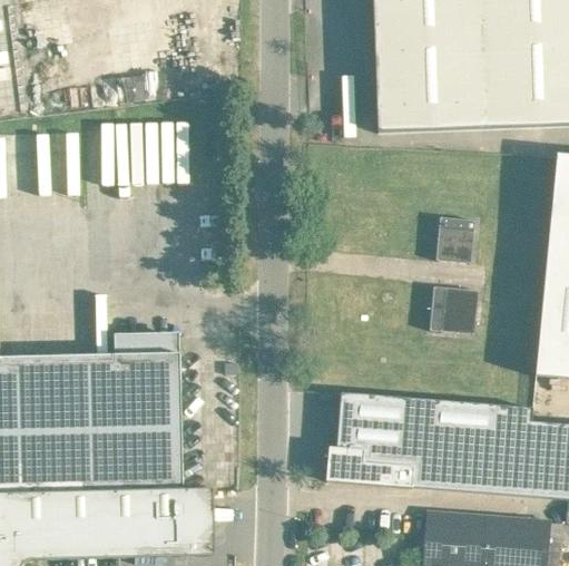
[(374,0),(379,130),(568,123),(568,0),(374,0)]
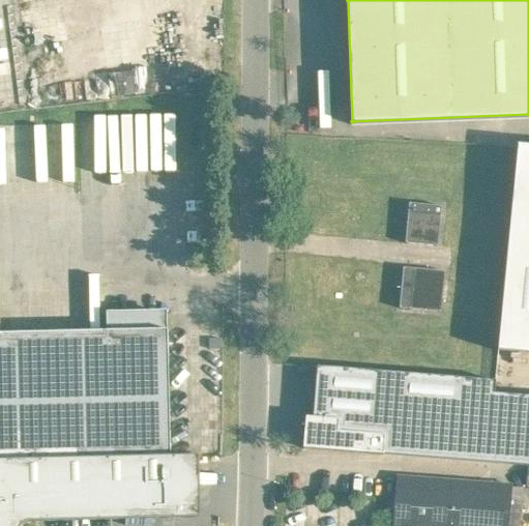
[(184,170),(186,111),(120,109),(118,168),(184,170)]
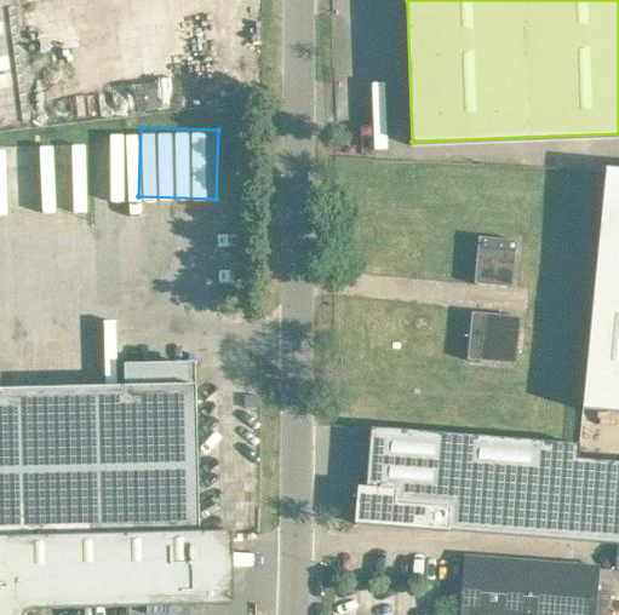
[(91,130),(92,196),(129,196),(127,130),(91,130)]
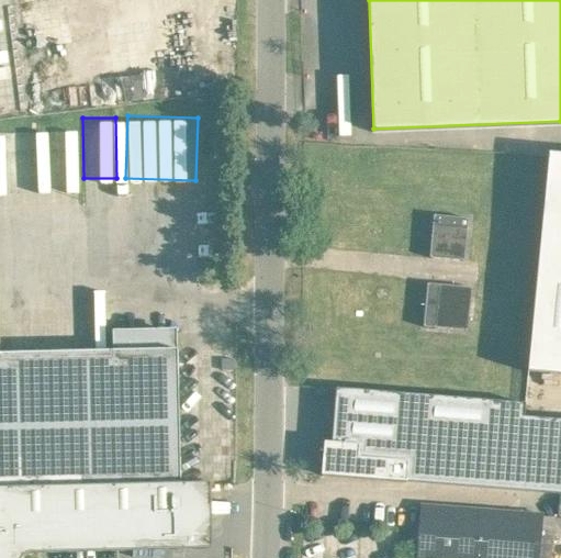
[(0,204),(67,203),(66,142),(0,143),(0,204)]
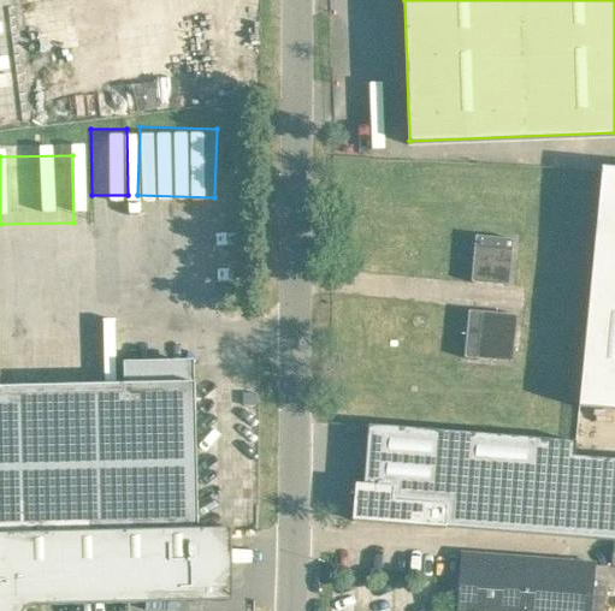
[(614,165),(596,165),(580,407),(614,408),(614,165)]
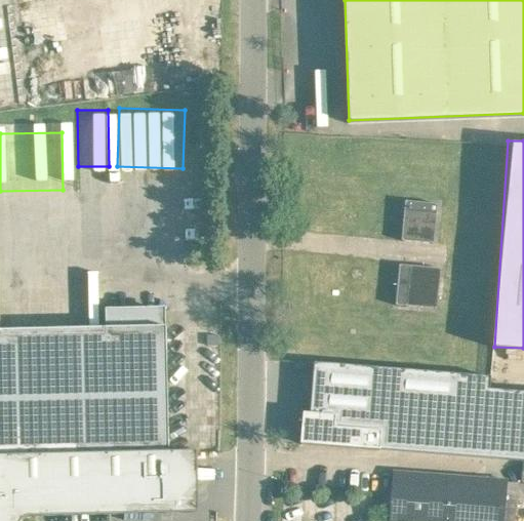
[(403,237),(435,240),(438,201),(406,198),(403,237)]
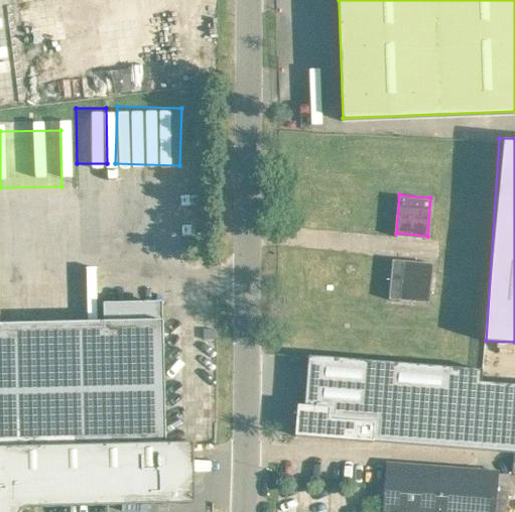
[(433,261),(394,257),(390,296),(430,300),(433,261)]
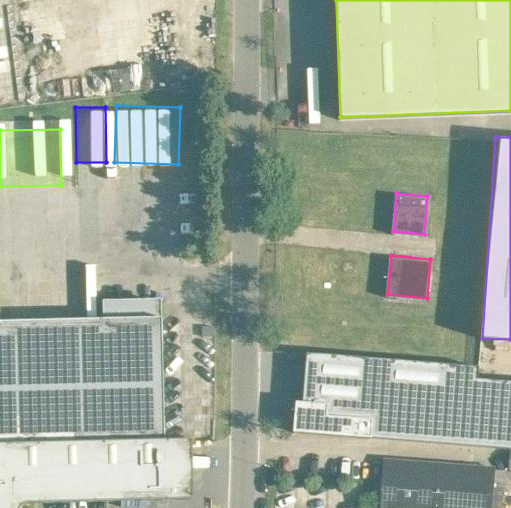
[(0,442),(166,438),(163,316),(0,319),(0,442)]
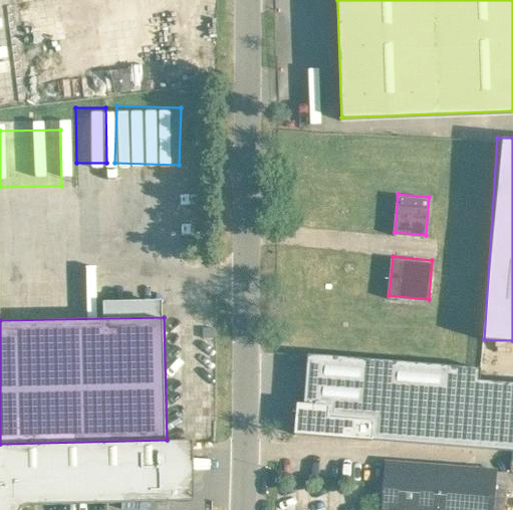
[(302,402),(296,402),(293,432),(296,432),(316,433),(512,448),(512,396),(478,394),(480,365),(306,351),(302,402)]
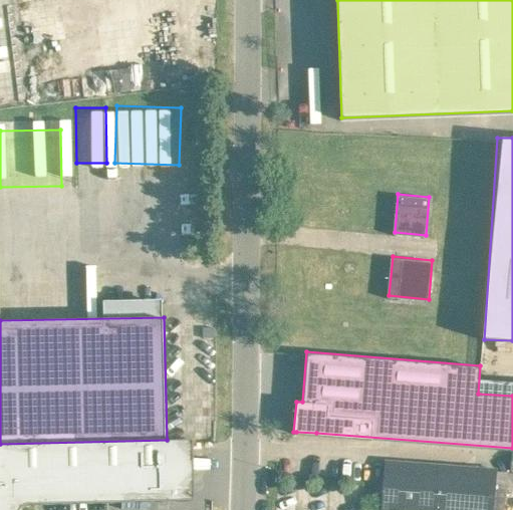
[(0,509),(21,509),(22,508),(24,507),(25,506),(27,505),(29,504),(31,504),(190,500),(188,440),(167,440),(0,444),(0,509)]
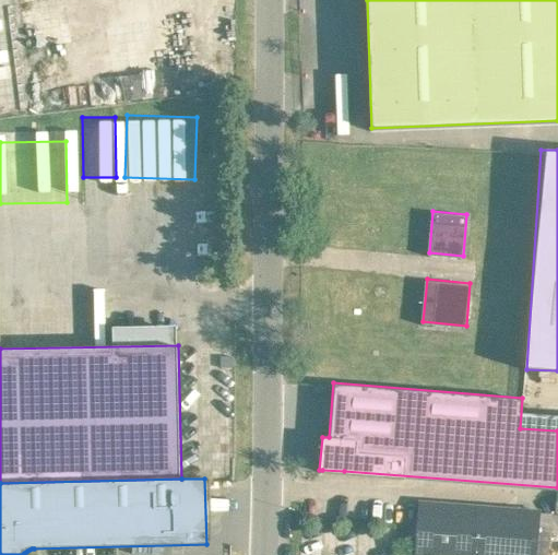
[(536,554),(541,508),(443,500),(422,498),(417,554),(428,554),(536,554)]
